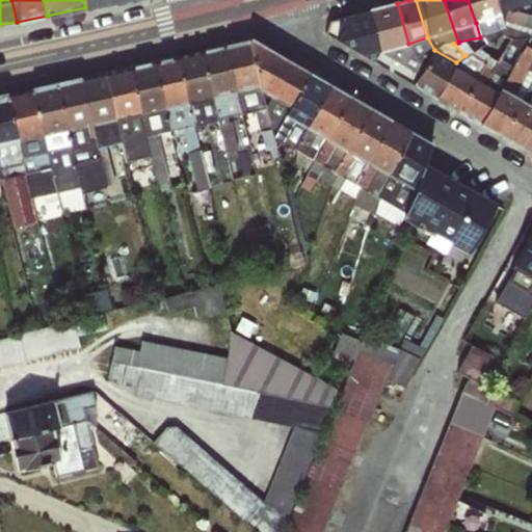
[(468,0),(476,23),(500,15),(495,0),(468,0)]
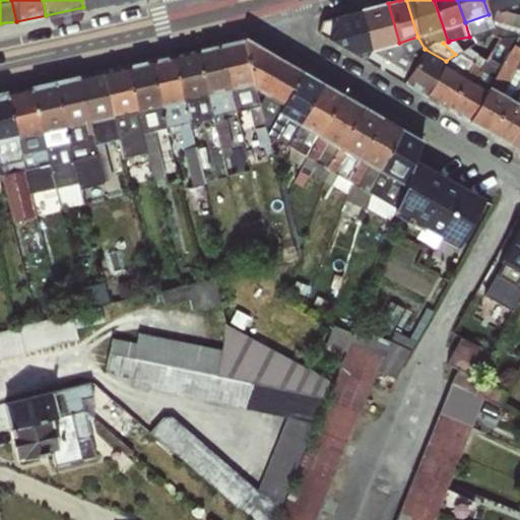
[(519,0),(483,0),(489,14),(519,4),(519,0)]
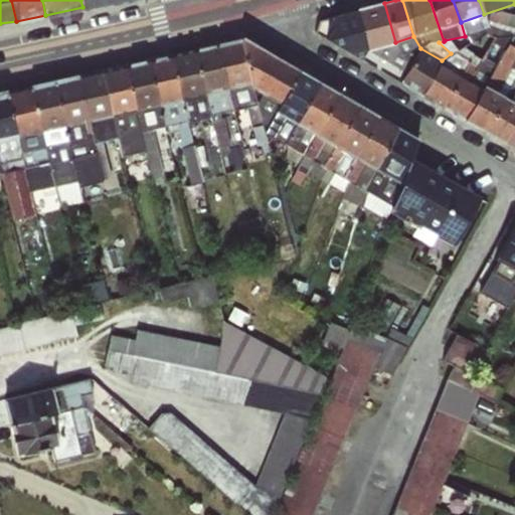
[(366,50),(395,42),(384,3),(355,10),(366,50)]
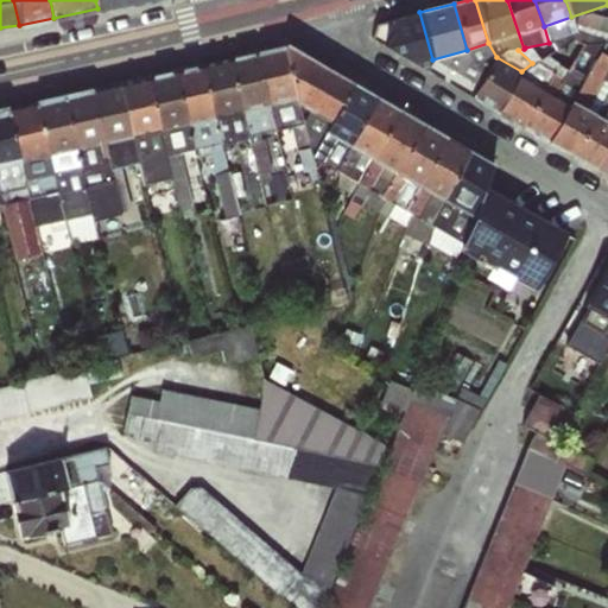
[(411,65),(432,59),(419,12),(375,23),(368,38),(411,65)]
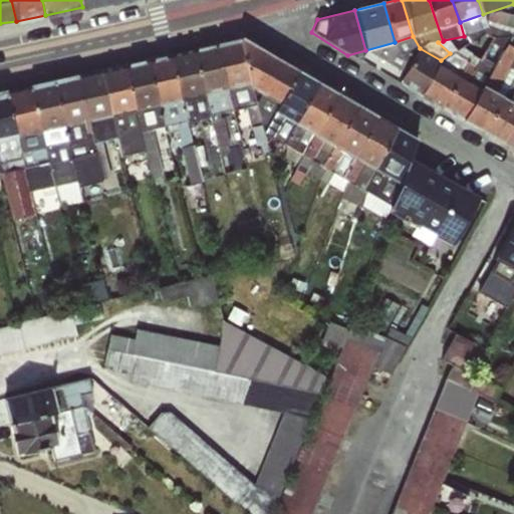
[(442,109),(462,120),(512,35),(494,37),(486,50),(476,44),(472,53),(442,109)]
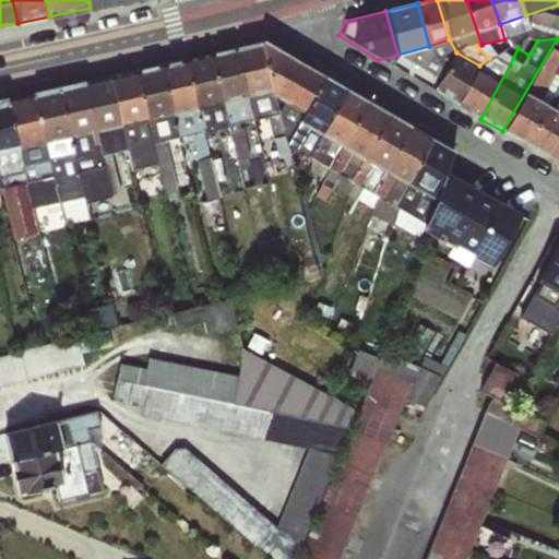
[(502,131),(524,143),(558,85),(558,38),(557,38),(502,131)]
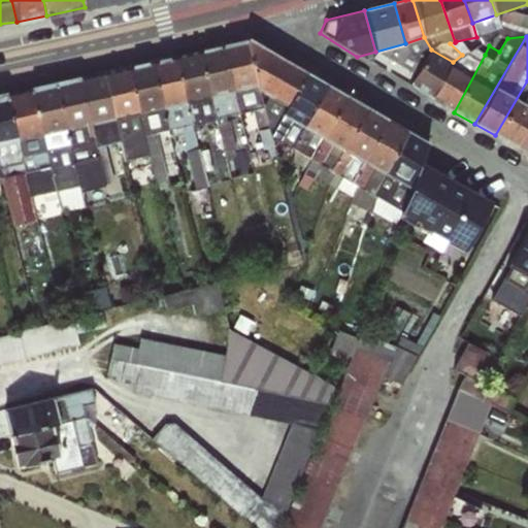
[(248,39),(245,40),(262,107),(270,132),(305,72),(248,39)]
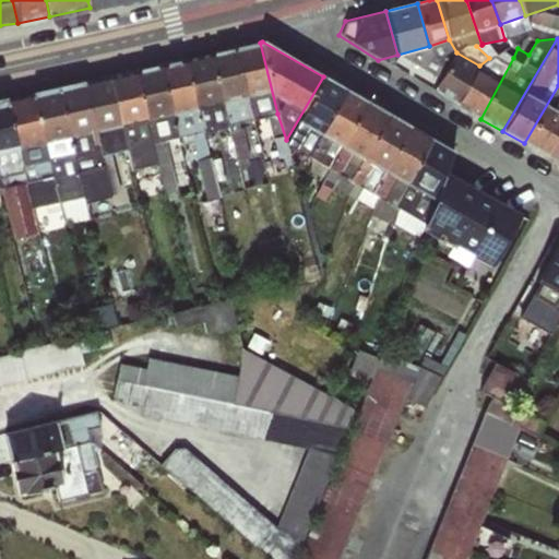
[(253,120),(277,114),(260,43),(235,49),(253,120)]
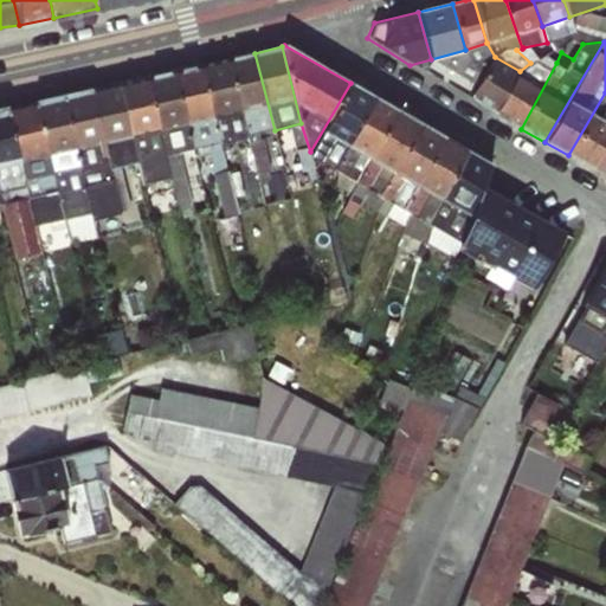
[(255,53),(230,59),(246,137),(262,204),(277,200),(262,134),(275,130),(255,53)]
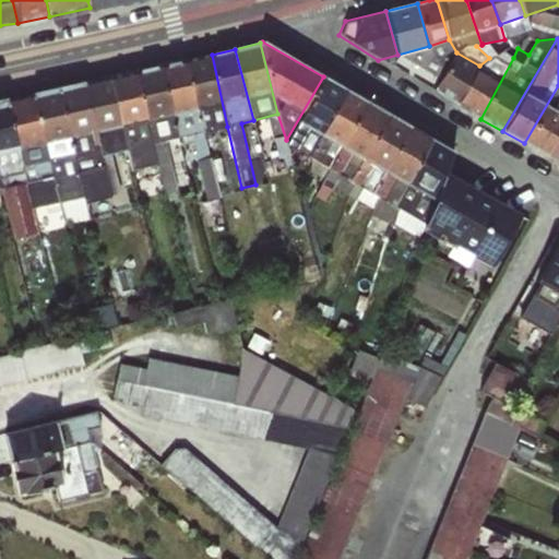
[(456,105),(480,119),(513,58),(502,50),(479,66),(456,105)]
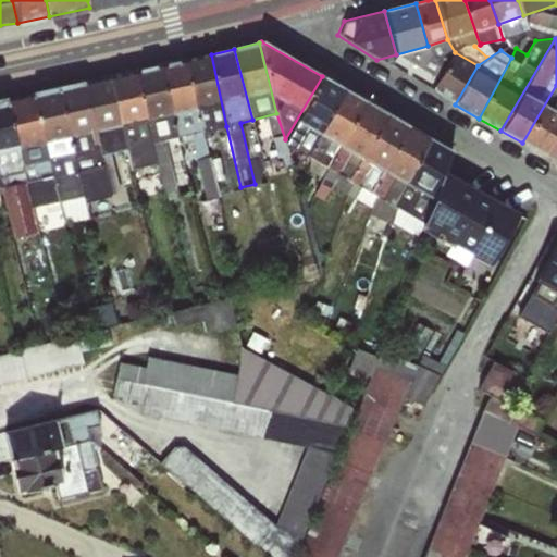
[(431,91),(455,104),(478,65),(455,52),(431,91)]
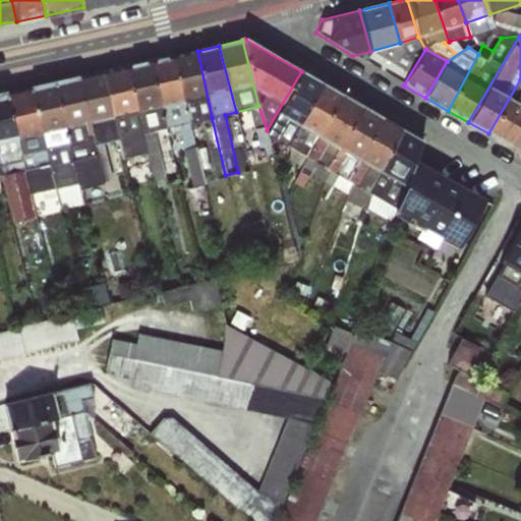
[(197,51),(173,56),(190,123),(212,118),(197,51)]
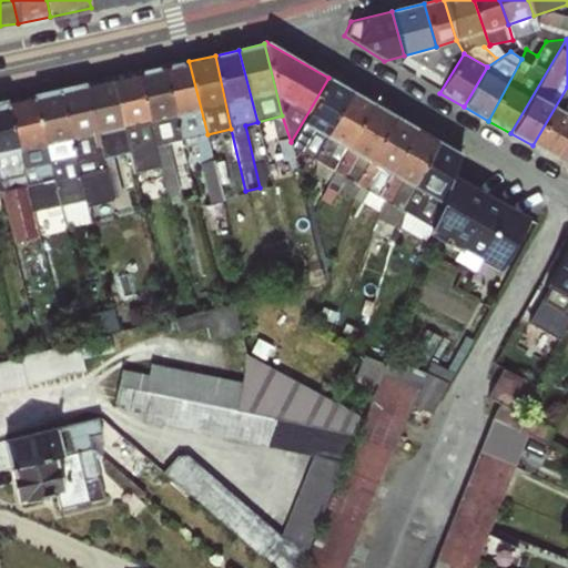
[(189,61),(163,67),(179,140),(194,137),(210,203),(223,200),(208,134),(189,61)]
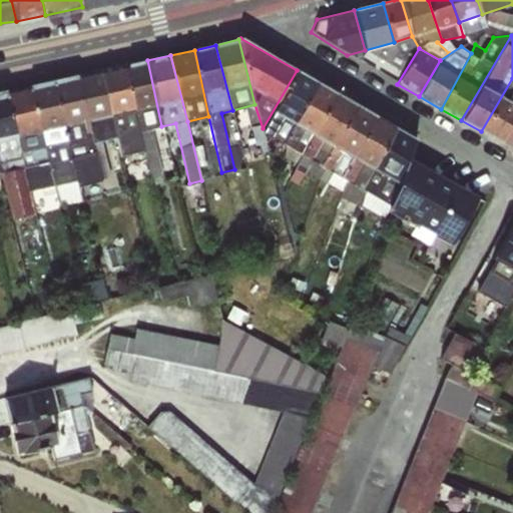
[(152,129),(161,126),(147,60),(125,66),(139,140),(149,175),(162,172),(152,129)]
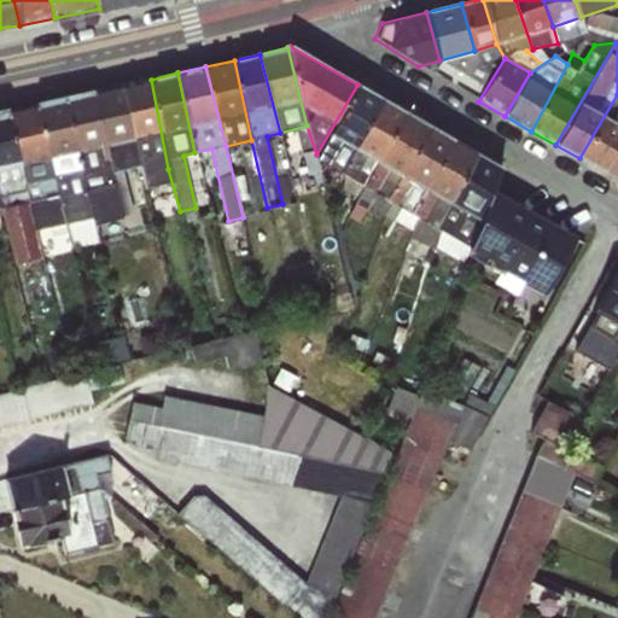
[(157,173),(168,169),(151,80),(121,86),(140,167),(146,187),(158,184),(157,173)]
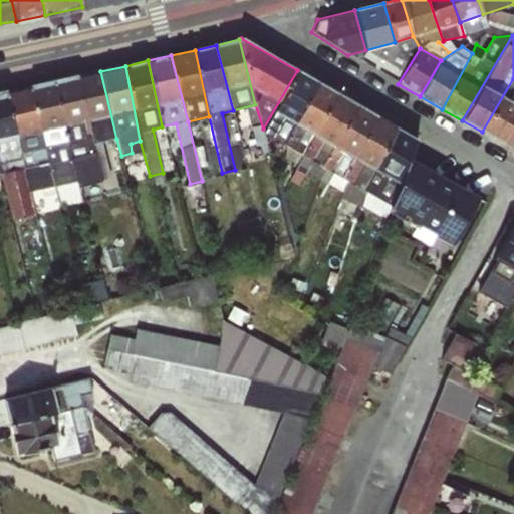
[(263,129),(283,144),(317,81),(297,70),(263,129)]
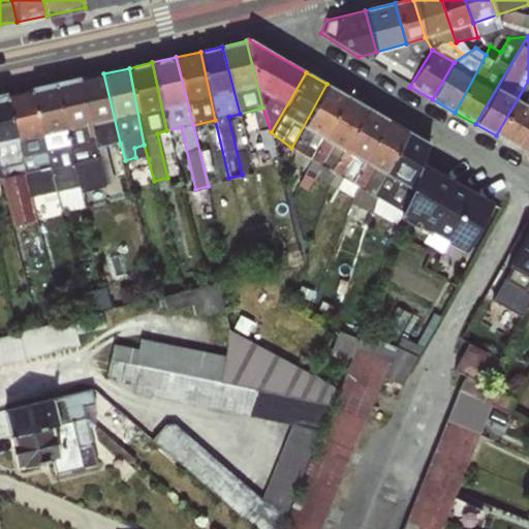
[(96,150),(120,143),(103,73),(55,85),(79,185),(84,192),(95,191),(99,203),(109,200),(96,150)]
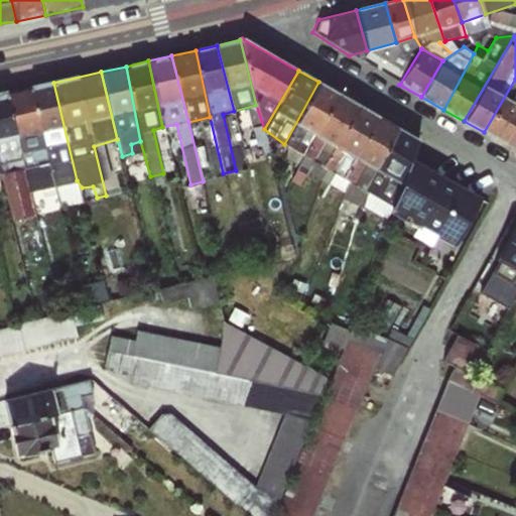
[(515,79),(484,132),(504,144),(515,124),(515,79)]
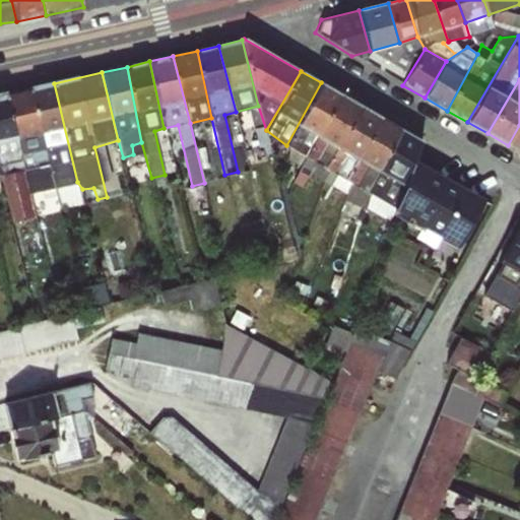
[(341,94),(321,82),(286,145),(306,156),(341,94)]
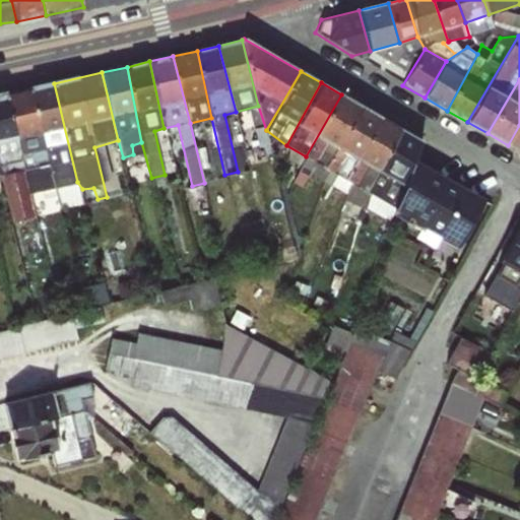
[(55,188),(77,182),(54,83),(30,87),(48,164),(55,188)]
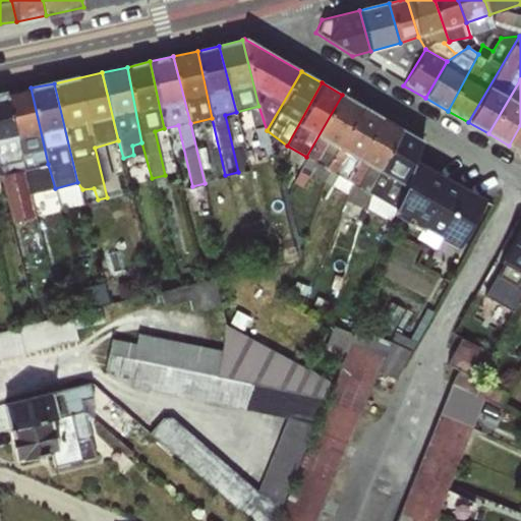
[(44,166),(48,164),(31,88),(8,94),(31,193),(35,192),(39,201),(51,197),(44,166)]
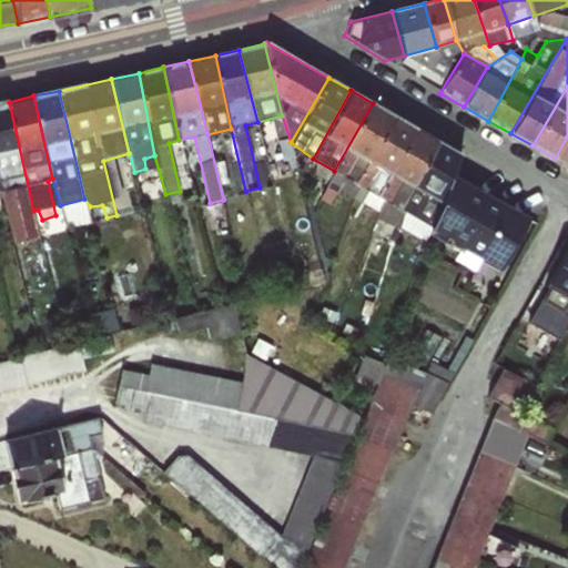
[(39,236),(33,211),(9,102),(0,103),(0,192),(14,244),(39,236)]
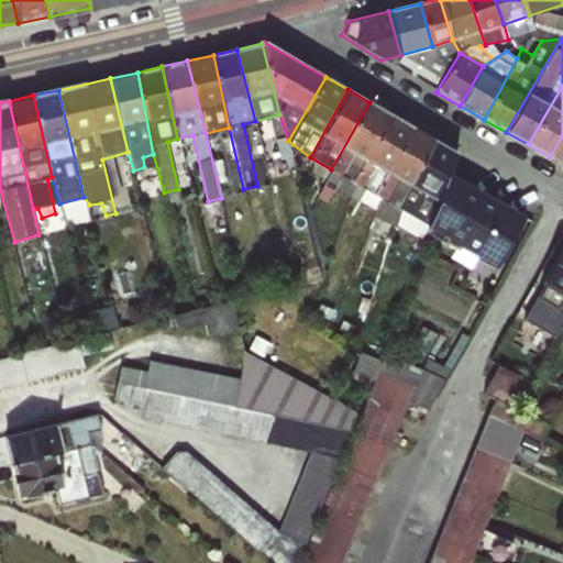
[(390,114),(370,102),(331,169),(354,183),(390,114)]
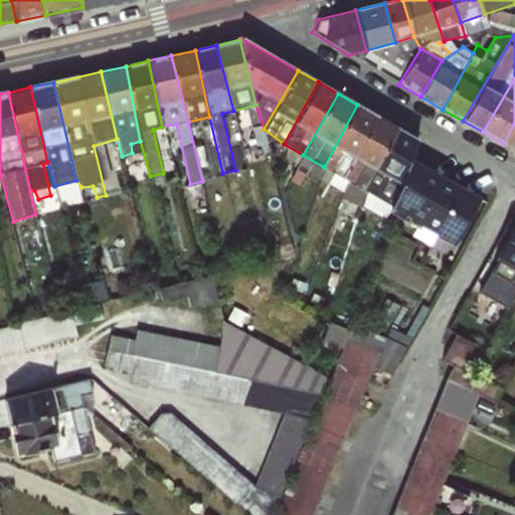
[(377,117),(357,105),(324,167),(343,178),(377,117)]
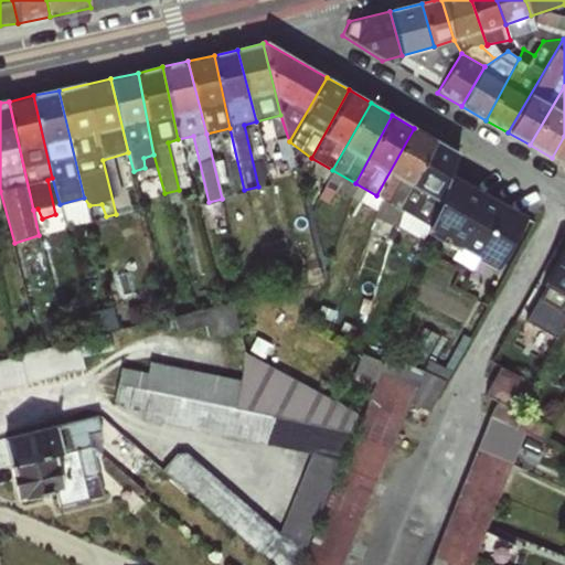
[(436,140),(414,128),(376,195),(398,209),(436,140)]
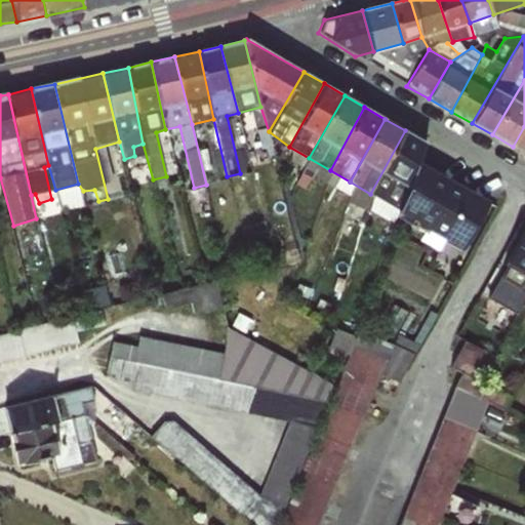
[(524,126),(513,147),(524,153),(524,126)]
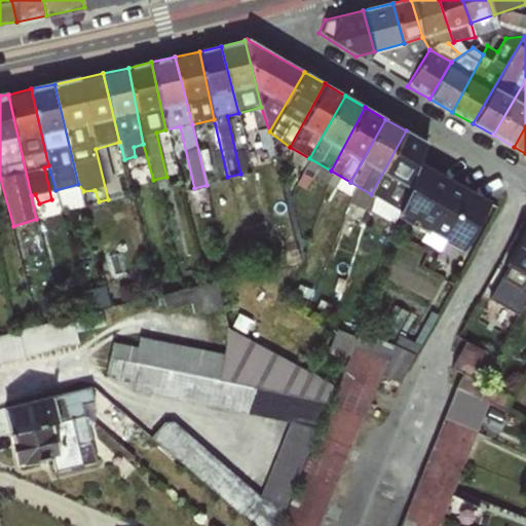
[(425,143),(406,130),(371,194),(400,210),(418,163),(425,143)]
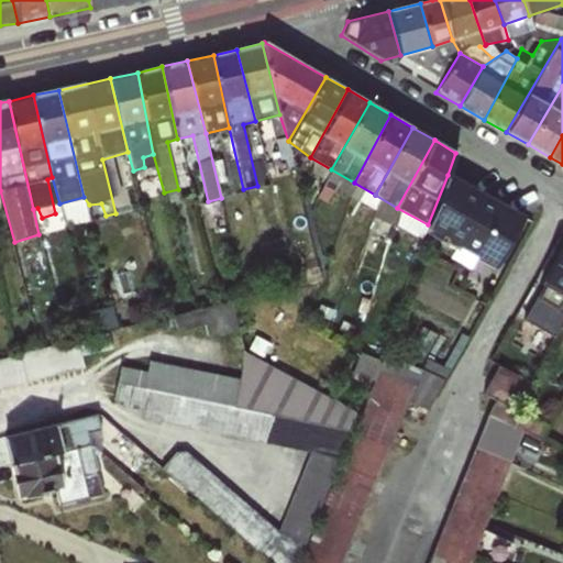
[(525,218),(448,175),(428,224),(426,232),(444,243),(446,239),(494,269),(525,218)]
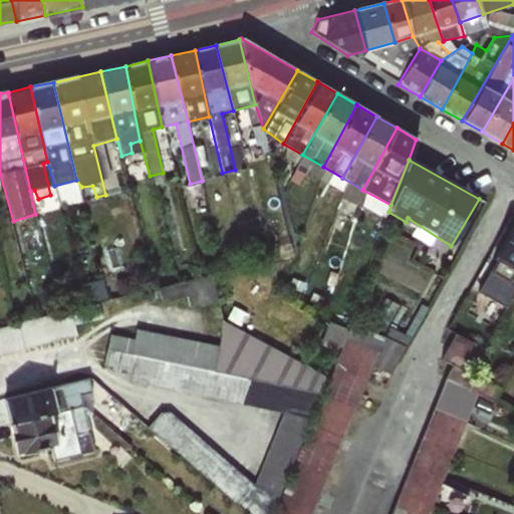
[(76,312),(0,324),(0,350),(80,337),(76,312)]
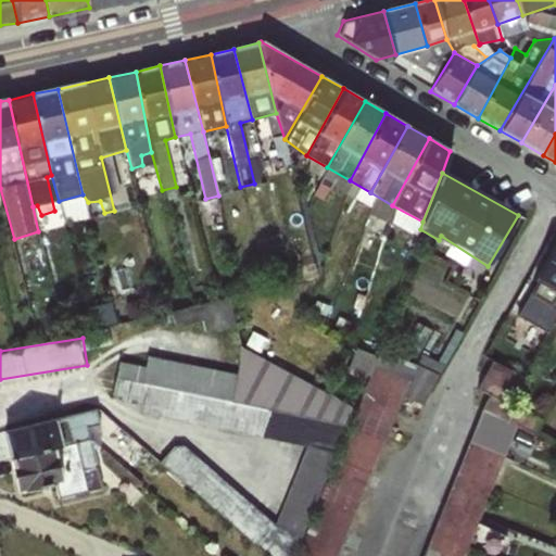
[(367,392),(243,356),(238,374),(156,350),(147,363),(126,357),(116,389),(131,400),(143,403),(138,399),(305,449),(285,520),(179,443),(162,466),(285,555),(344,555),(394,391),(432,402),(445,359),(427,354),(419,364),(359,346),(352,369),(371,375),(367,392)]
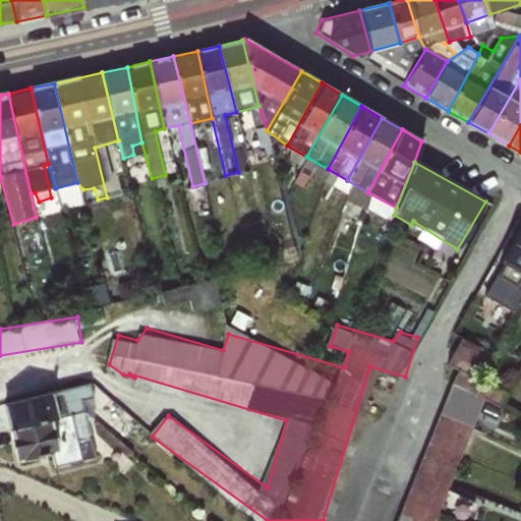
[(481,374),(494,348),(465,335),(453,361),(481,374)]
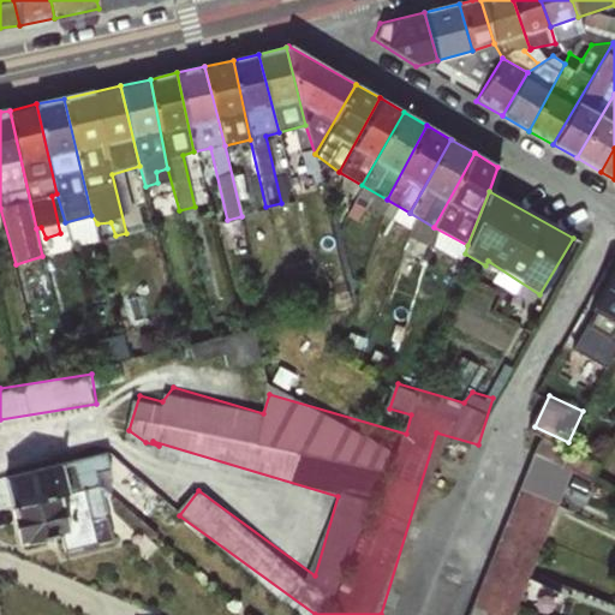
[(523,614),(573,461),(527,447),(473,614),(523,614)]
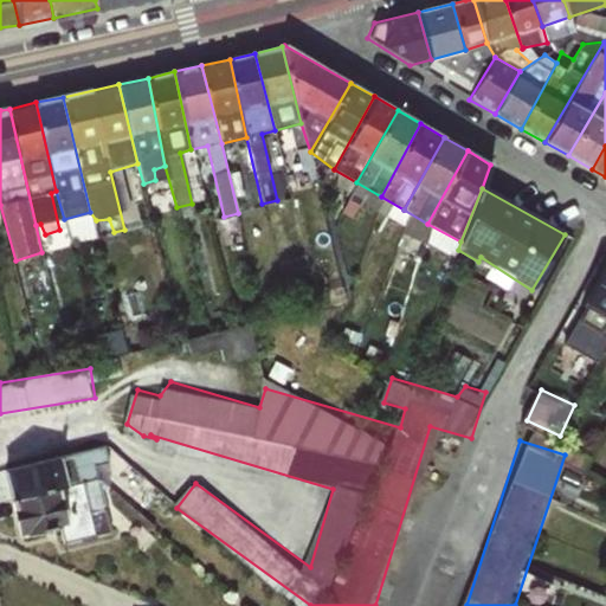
[(10,500),(96,479),(92,466),(107,462),(103,445),(2,471),(10,500)]
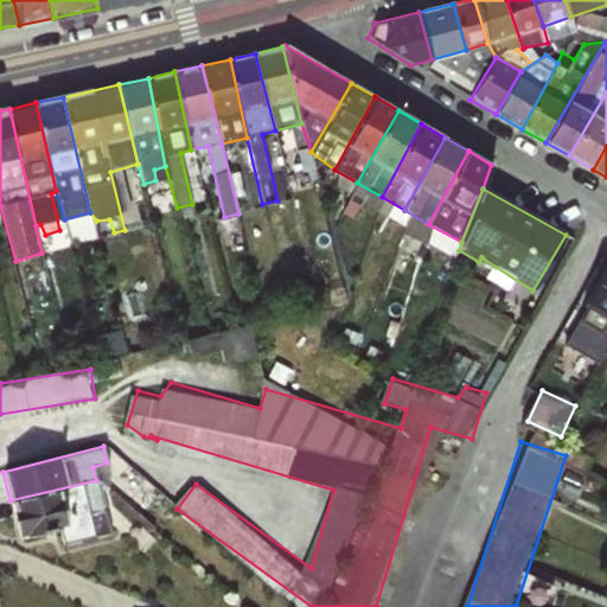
[(109,532),(96,480),(10,500),(19,538),(56,531),(62,547),(109,532)]
